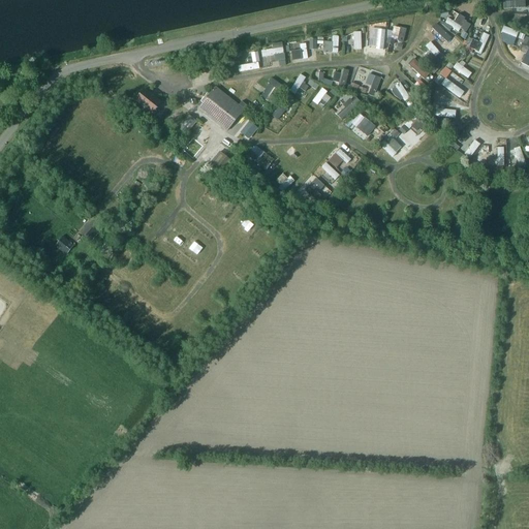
[(446,23),(459,32),(469,19),(462,13),(456,22),(450,18),(446,23)]
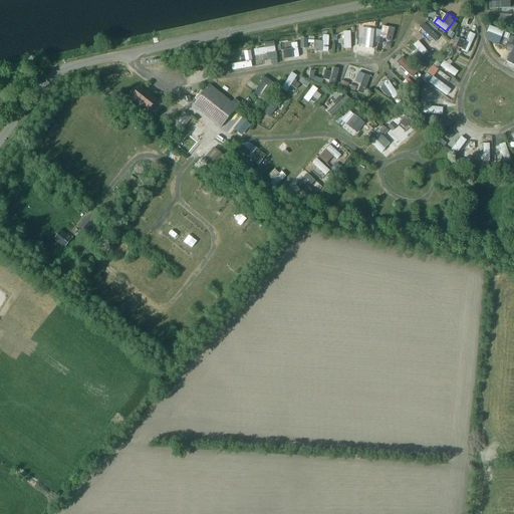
[(427,22),(422,26),(436,41),(441,37),(427,22)]
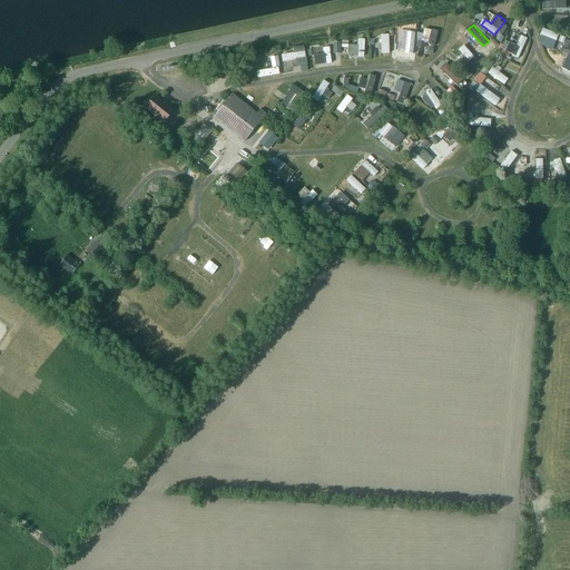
[(426,28),(426,32),(420,31),(419,42),(439,45),(440,29),(426,28)]
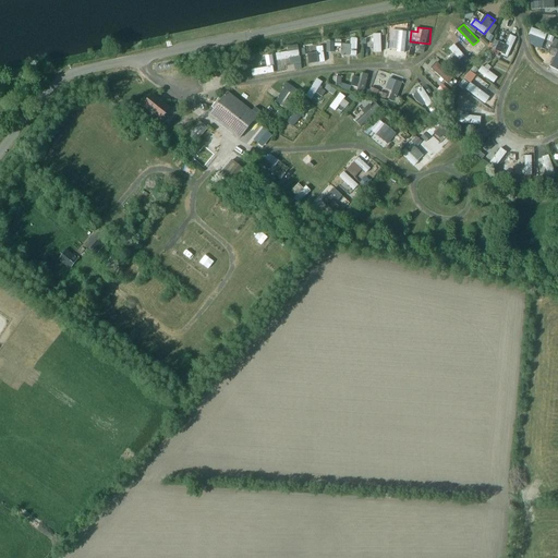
[(529,40),(544,47),(549,33),(534,27),(529,40)]
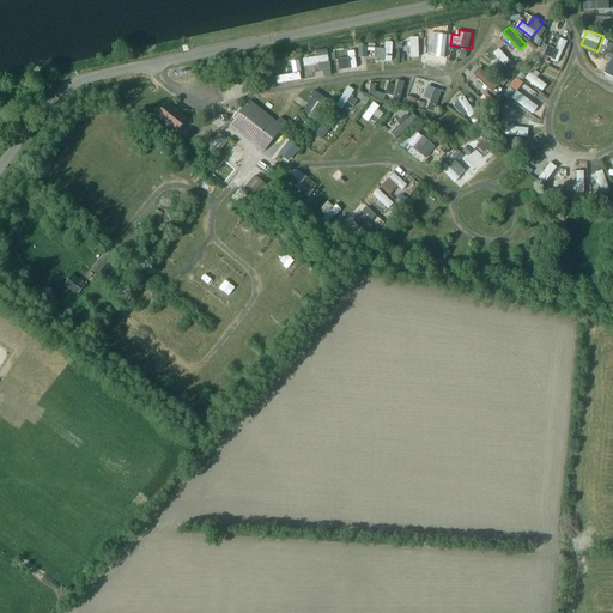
[(563,37),(557,48),(550,43),(546,50),(540,47),(536,54),(557,65),(570,41),(563,37)]
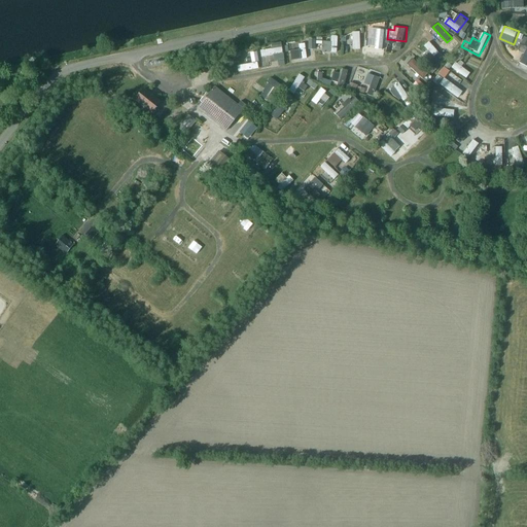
[(345,48),(355,48),(354,34),(344,35),(345,48)]
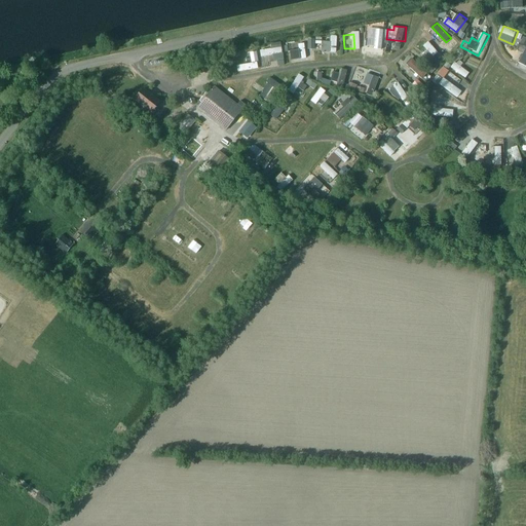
[(324,52),(339,52),(339,36),(333,36),(333,41),(324,41),(324,38),(310,37),(309,48),(318,48),(318,44),(324,44),(324,52)]
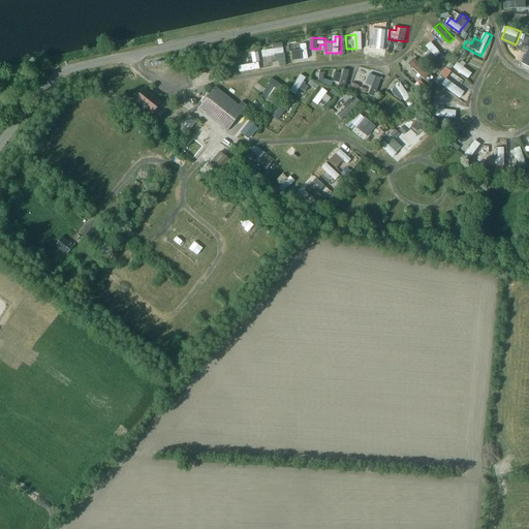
[(433,40),(428,45),(432,51),(428,54),(438,67),(443,63),(438,56),(442,53),(433,40)]
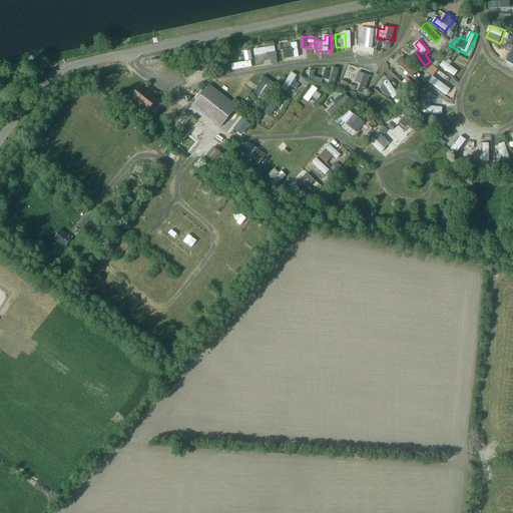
[(294,47),(292,40),(283,42),(285,49),(294,47)]
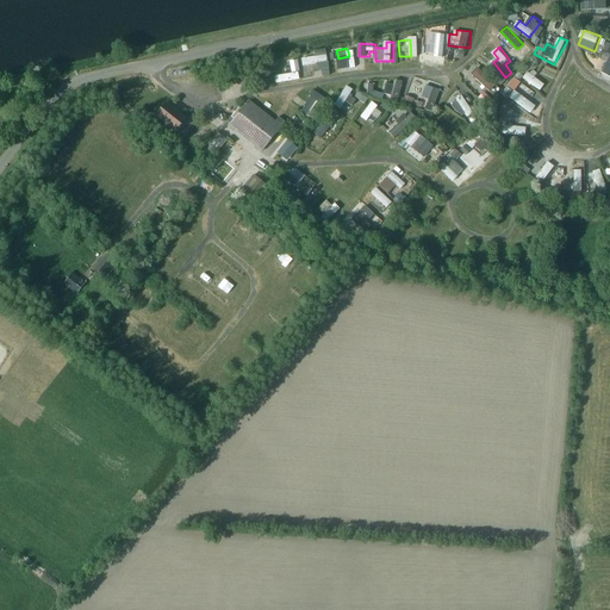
[(313,72),(315,78),(332,75),(329,49),(303,54),(305,64),(322,62),(323,70),(313,72)]
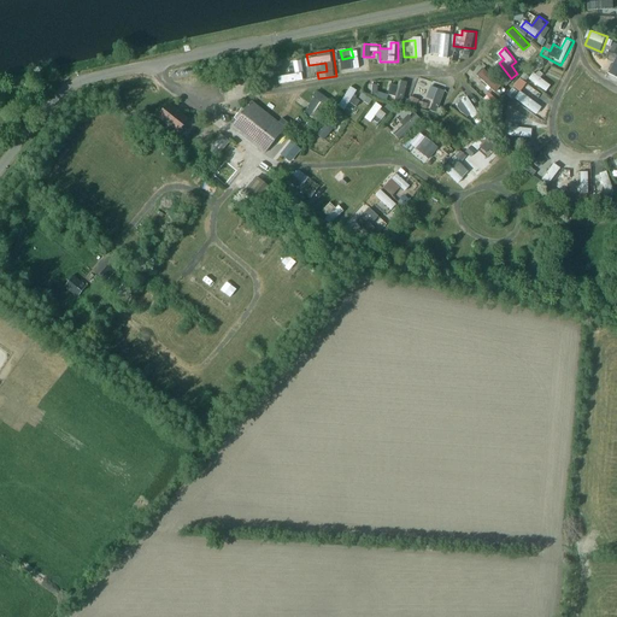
[(342,59),(344,71),(362,68),(359,50),(352,51),(353,58),(342,59)]
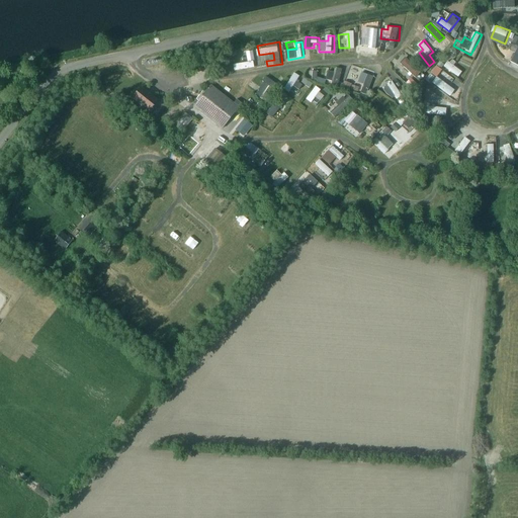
[(417,77),(423,71),(408,57),(402,63),(417,77)]
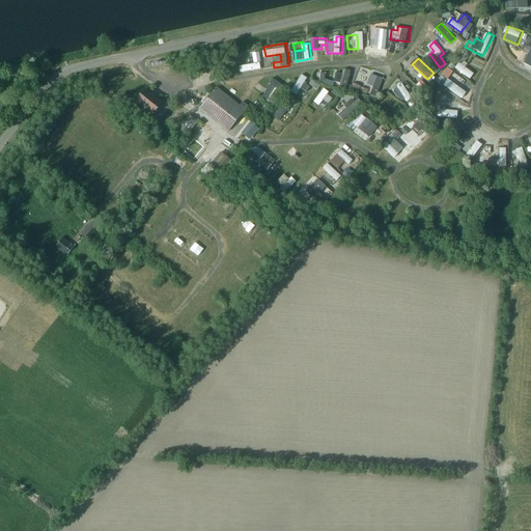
[(242,72),(263,68),(262,62),(242,65),(242,72)]
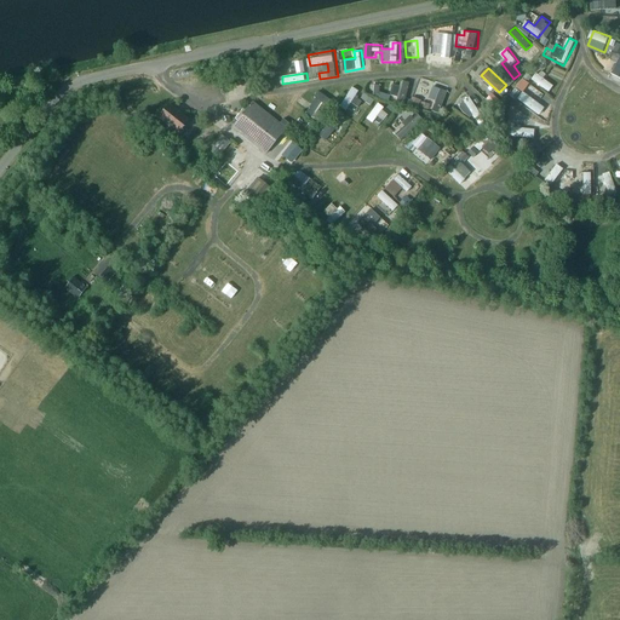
[(551,92),(556,85),(538,73),(533,80),(551,92)]
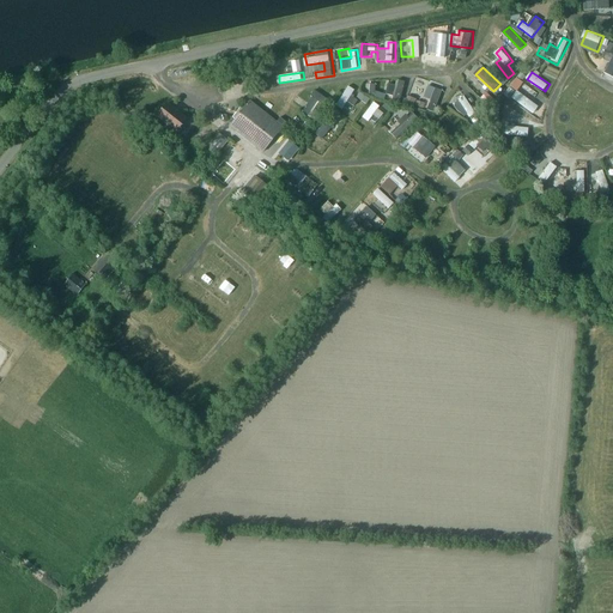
[(395,97),(406,98),(408,80),(398,79),(395,97)]
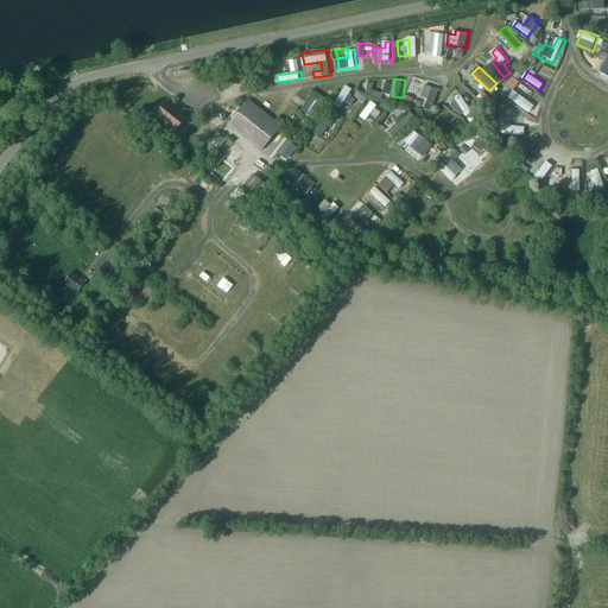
[(426,83),(423,96),(437,100),(441,88),(426,83)]
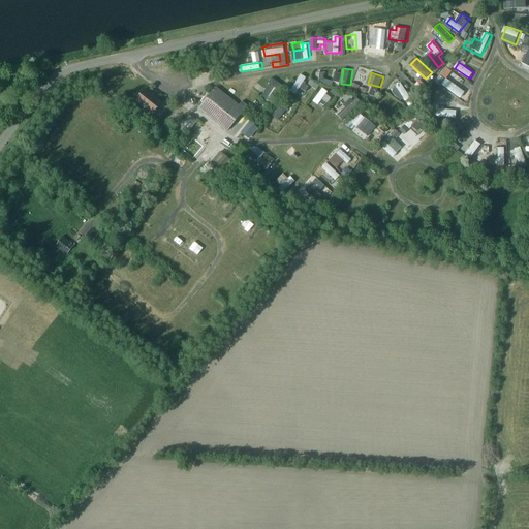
[(303,73),(291,91),(298,94),(309,78),(303,73)]
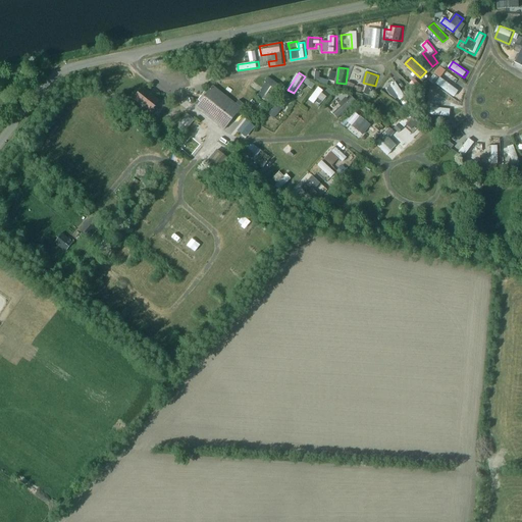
[(265,81),(268,83),(259,94),(268,102),(282,86),(270,75),(265,81)]
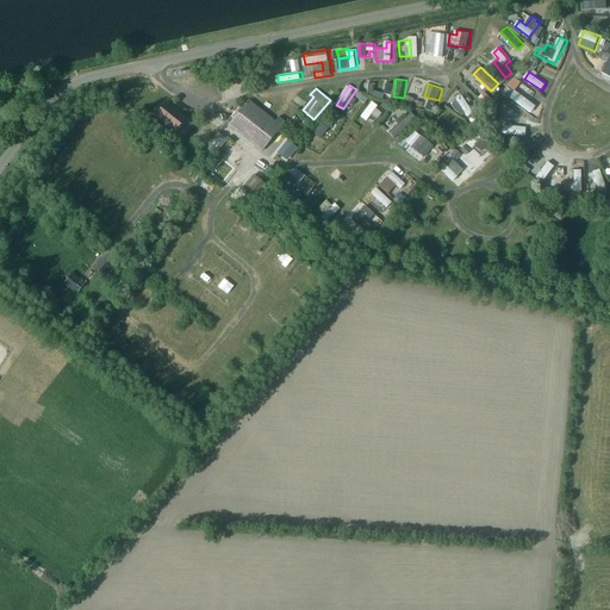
[(490,105),(495,99),(485,91),(480,98),(490,105)]
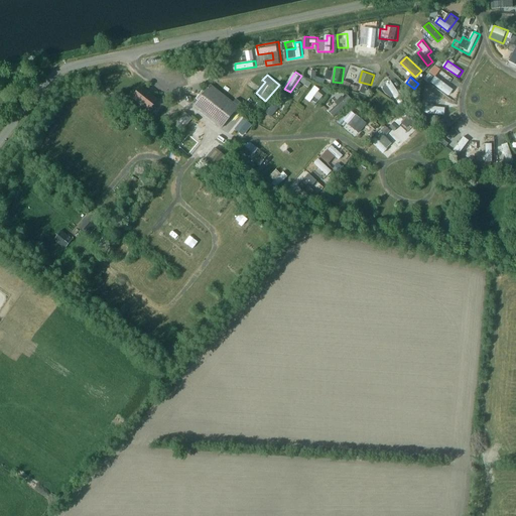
[(384,88),(397,102),(408,91),(404,87),(401,91),(391,81),(384,88)]
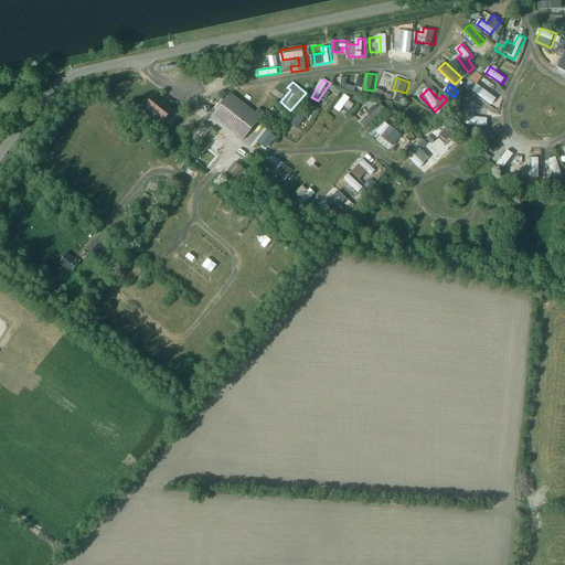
[(345,93),(336,108),(342,113),(352,97),(345,93)]
